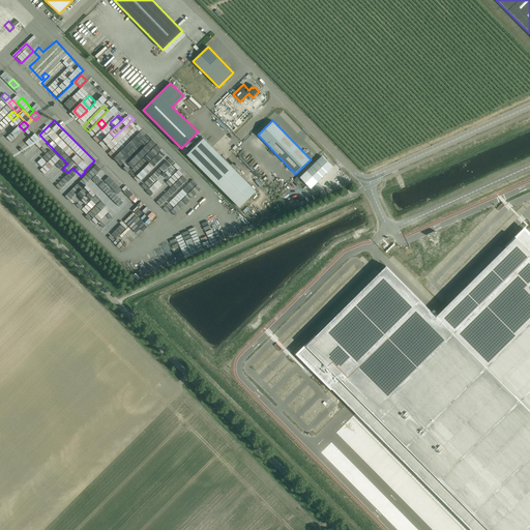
[(100,131),(106,137),(112,129),(107,124),(100,131)]
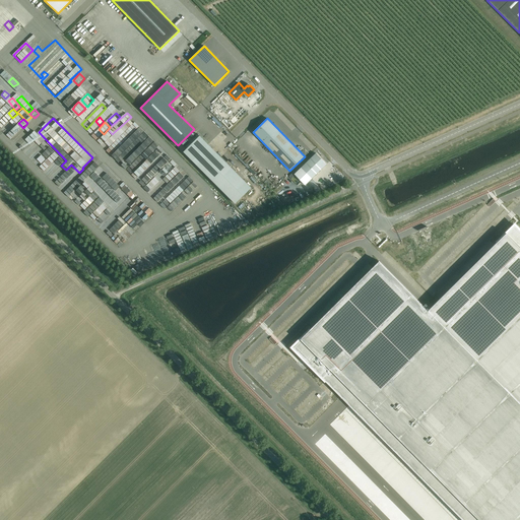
[(18,143),(33,128),(28,124),(14,139),(18,143)]
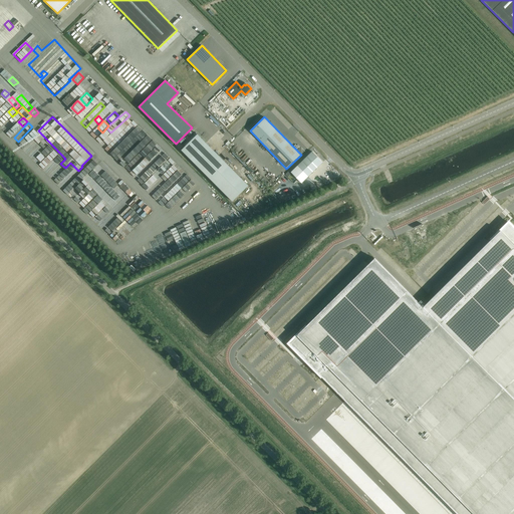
[(95,129),(91,134),(95,139),(100,134),(95,129)]
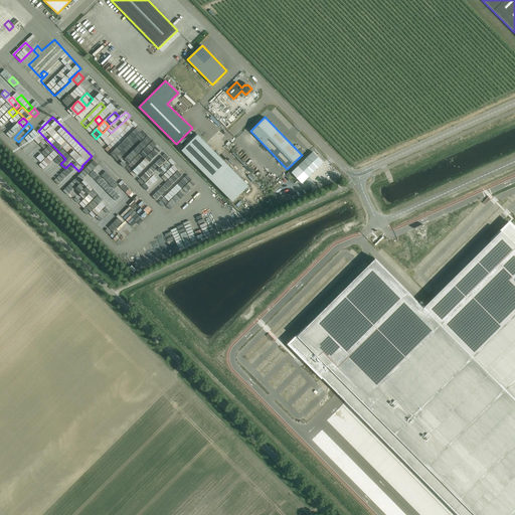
[(97,139),(101,144),(111,135),(107,131),(97,139)]
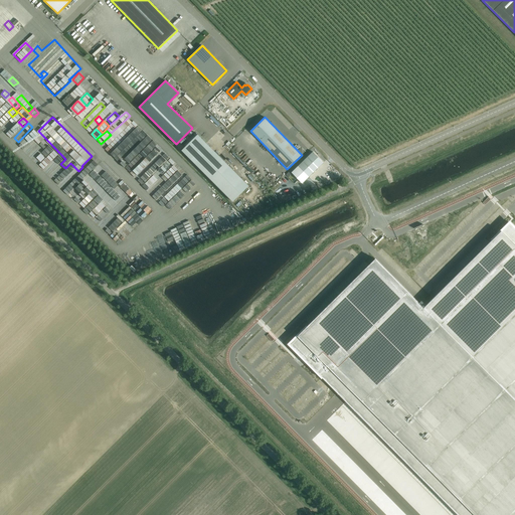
[(184,145),(186,147),(182,150),(233,202),(249,186),(202,139),(196,133),(184,145)]
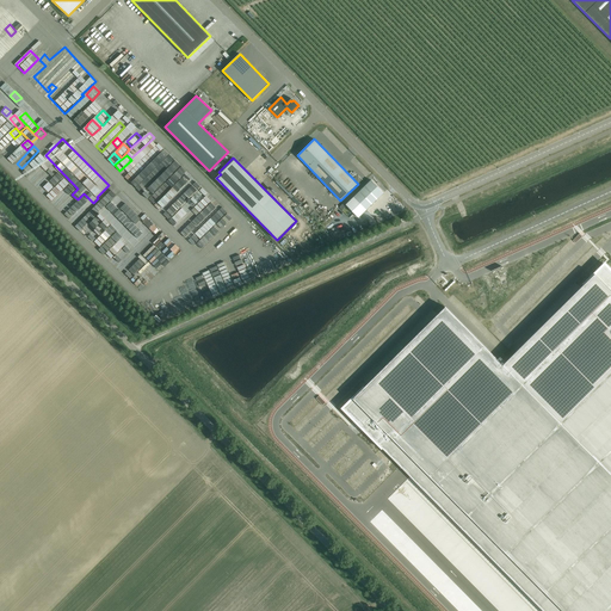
[(131,183),(160,210),(168,202),(164,197),(185,174),(178,168),(181,165),(176,160),(172,164),(164,172),(158,167),(160,164),(154,159),(146,167),(140,161),(131,171),(137,176),(131,183)]
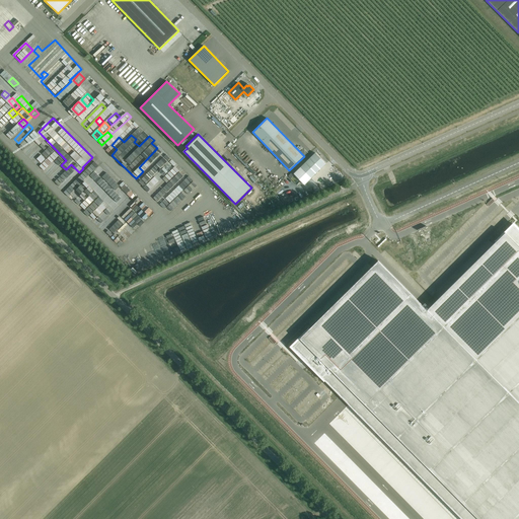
[(107,150),(112,145),(107,140),(102,145),(107,150)]
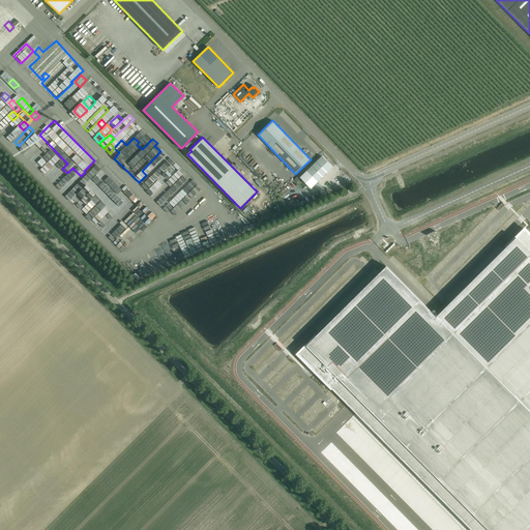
[(306,171),(300,178),(311,189),(318,182),(333,168),(322,156),(306,171)]
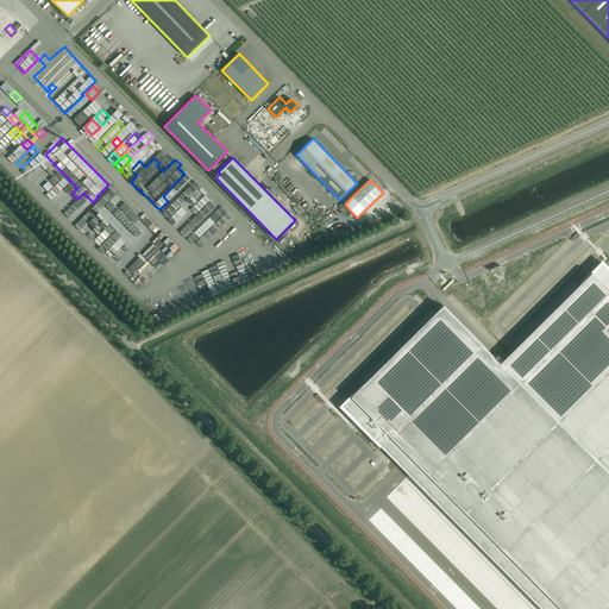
[(41,189),(52,200),(58,194),(46,183),(41,189)]
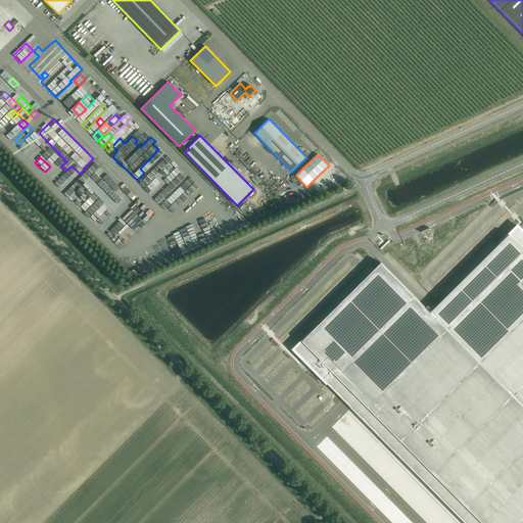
[(57,171),(61,165),(56,160),(52,165),(57,171)]
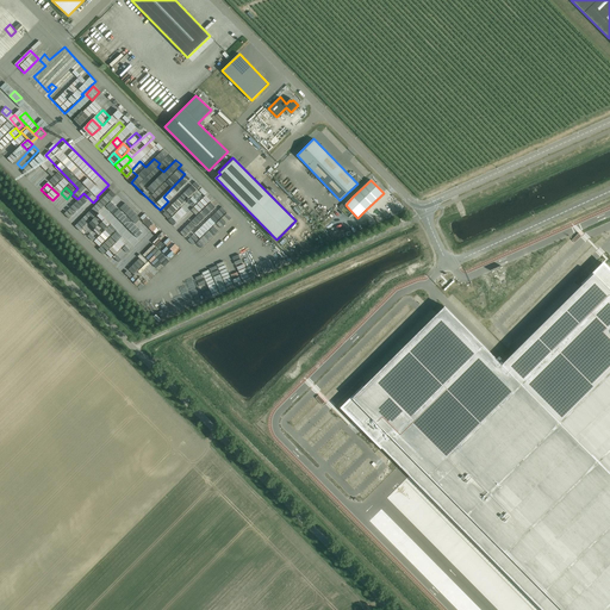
[(194,207),(199,213),(215,199),(210,193),(194,207)]
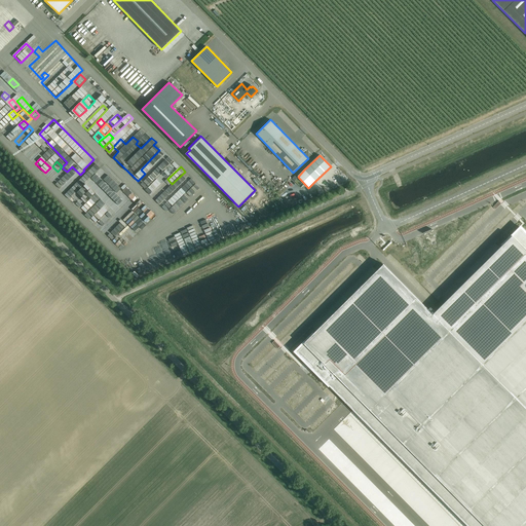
[(111,218),(125,202),(119,196),(124,190),(102,167),(86,183),(102,197),(100,200),(88,190),(84,195),(79,190),(74,194),(78,201),(73,196),(70,199),(80,209),(90,198),(92,200),(94,202),(89,205),(92,209),(90,210),(85,214),(90,219),(106,202),(112,209),(110,210),(101,219),(110,228),(120,218),(119,216),(117,215),(111,218)]
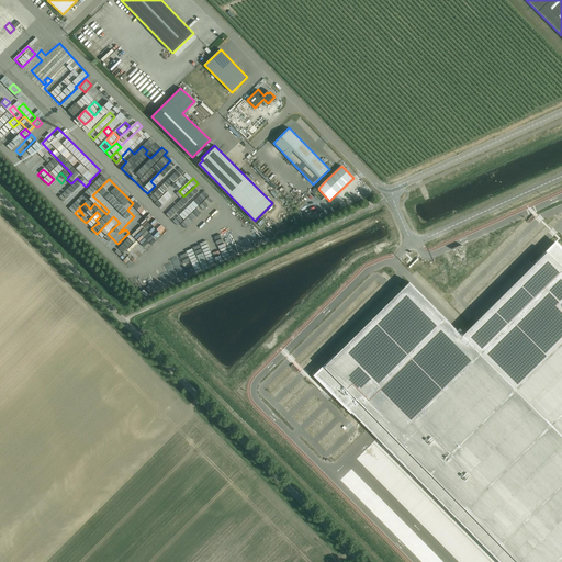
[(156,201),(163,193),(158,189),(150,197),(156,201)]
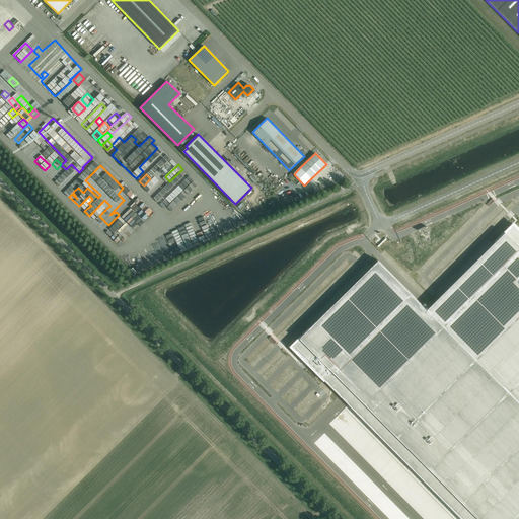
[(59,186),(64,181),(60,176),(55,181),(59,186)]
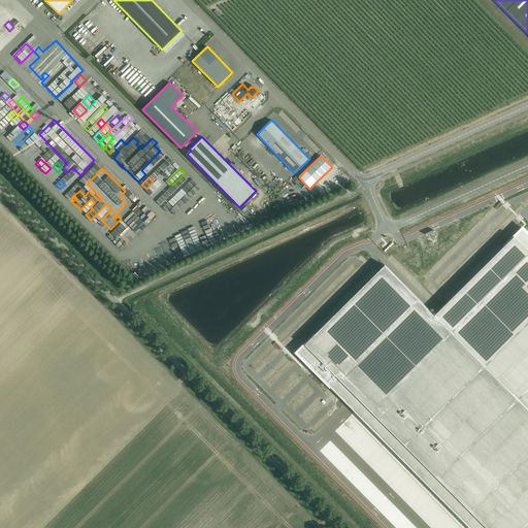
[(165,183),(159,189),(164,193),(169,187),(165,183)]
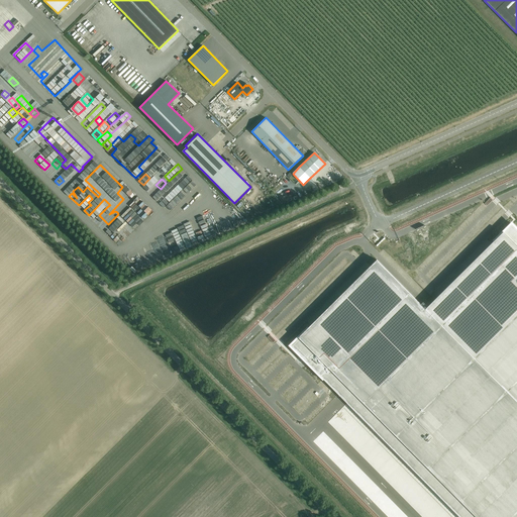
[(176,185),(159,201),(173,215),(182,207),(177,202),(196,185),(191,180),(182,188),(180,185),(178,187),(176,185)]
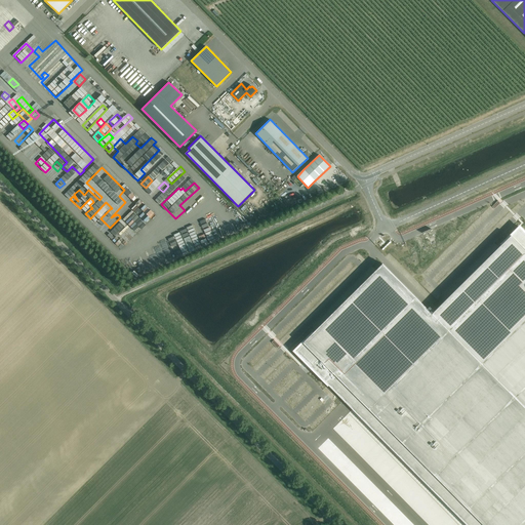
[(150,207),(146,211),(149,215),(154,211),(150,207)]
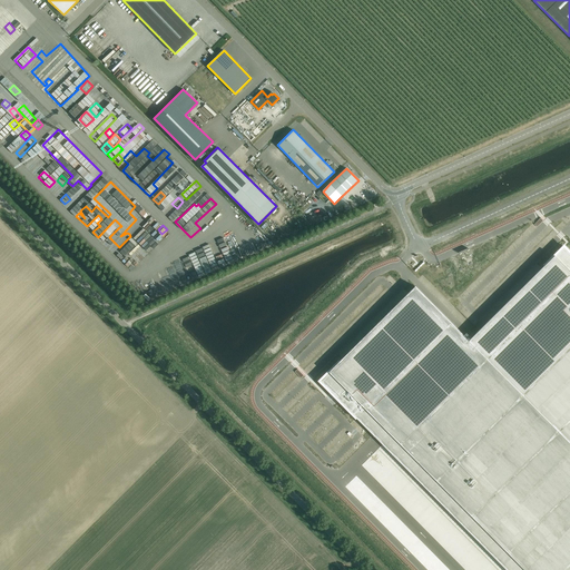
[(134,238),(120,252),(125,256),(138,244),(134,238)]
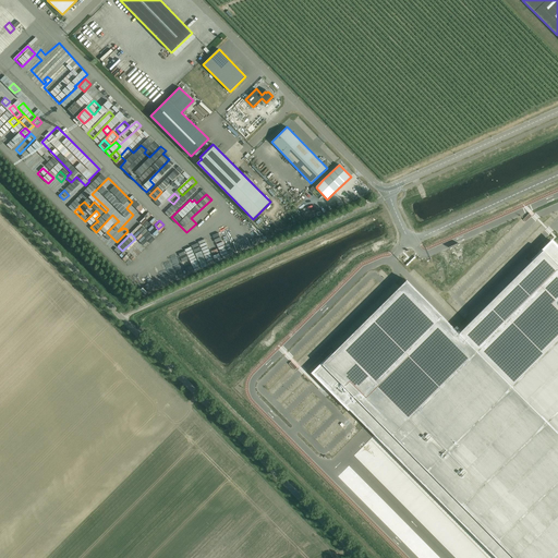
[(201,241),(207,258),(214,255),(214,257),(220,255),(213,234),(206,237),(207,239),(201,241)]
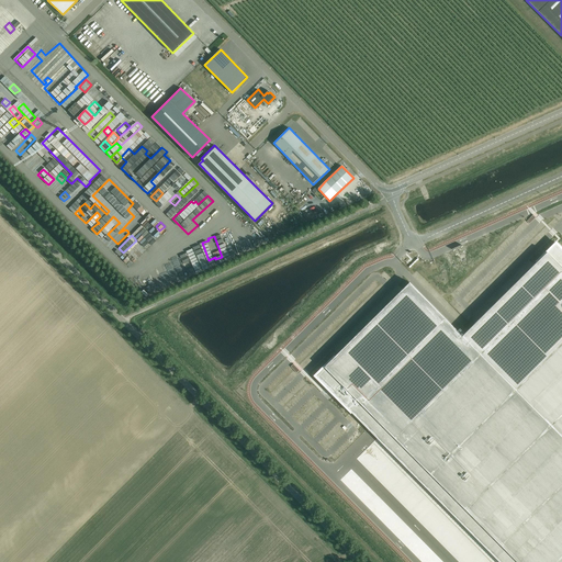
[(131,251),(139,244),(137,242),(128,249),(131,251)]
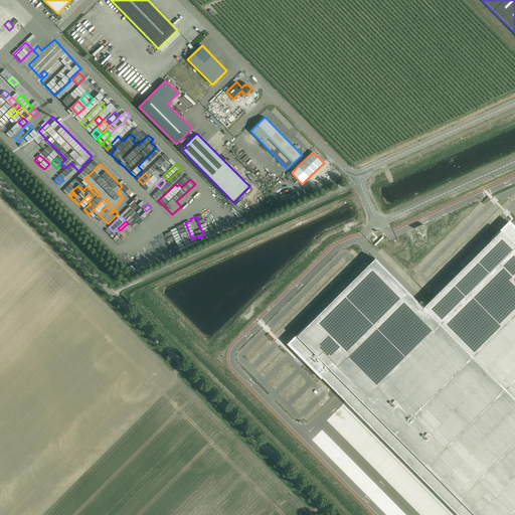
[(295,339),(289,344),(297,351),(299,354),(300,353),(302,354),(305,357),(308,360),(307,361),(306,361),(312,367),(322,377),(321,377),(321,378),(322,378),(323,378),(324,379),(345,400),(378,434),(431,487),(452,508),(458,514),(514,514),(514,227),(513,226),(510,222),(507,225),(501,231),(500,232),(496,236),(493,239),(492,238),(491,239),(492,240),(486,246),(473,260),(448,284),(423,308),(386,270),(375,259),(360,274),(339,295),(309,324),(307,326),(307,327),(306,326),(306,327),(306,328),(305,329),(303,331),(299,335),(298,336),(295,339)]
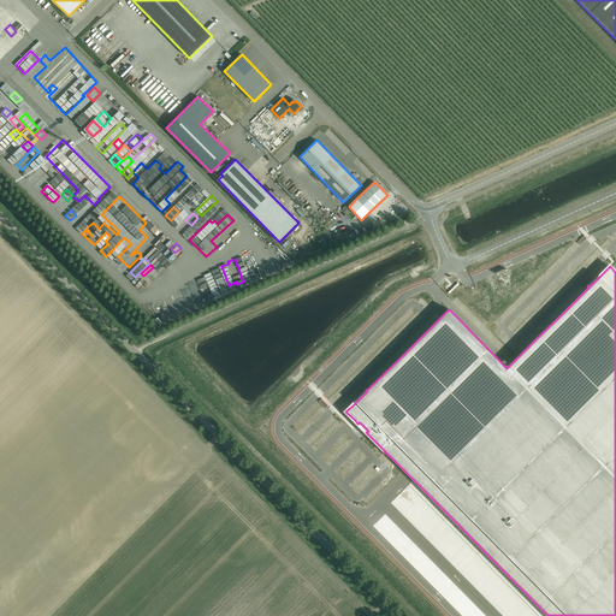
[(149,284),(153,282),(152,282),(161,276),(157,268),(144,277),(149,284)]
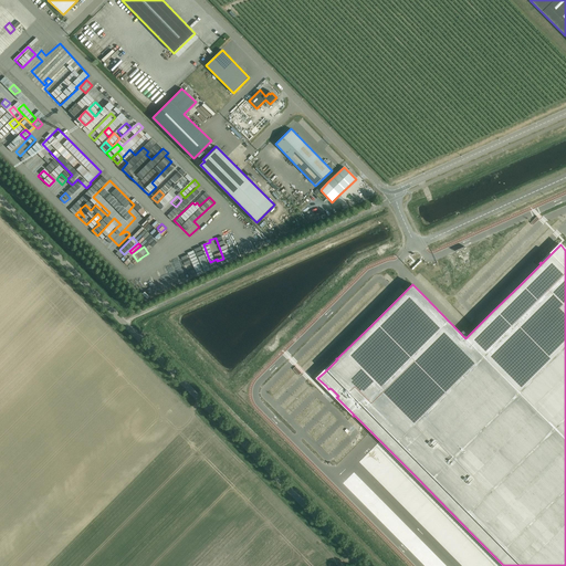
[(202,248),(197,250),(203,265),(209,263),(202,248)]
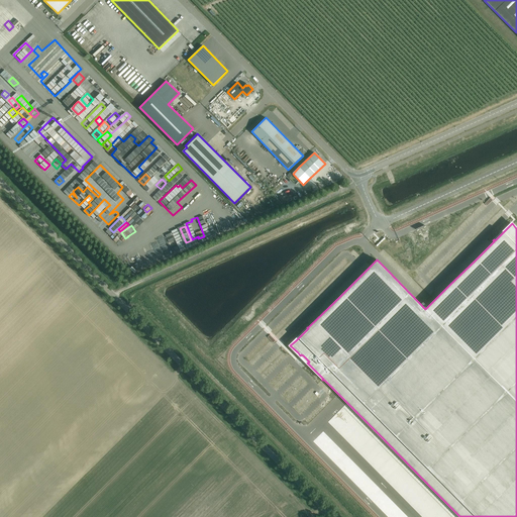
[(168,238),(175,236),(173,230),(166,233),(168,238)]
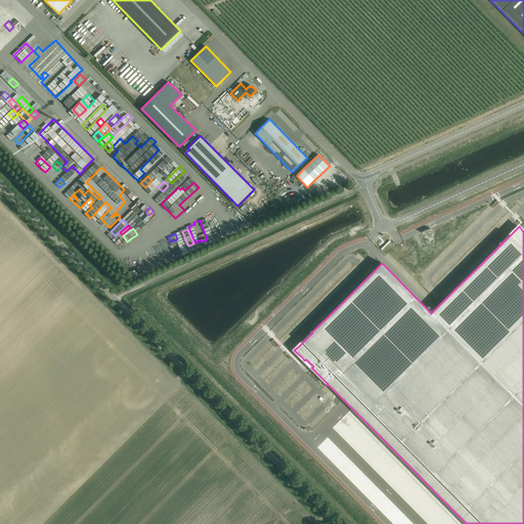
[(177,258),(184,255),(180,246),(173,249),(177,258)]
